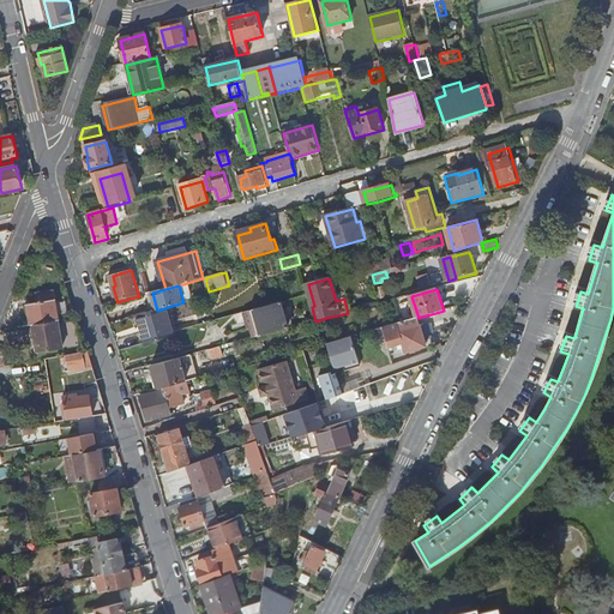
[(35,324),(59,320),(55,300),(58,299),(56,290),(46,293),(46,295),(38,296),(40,302),(28,305),(30,315),(23,318),(24,326),(35,324)]
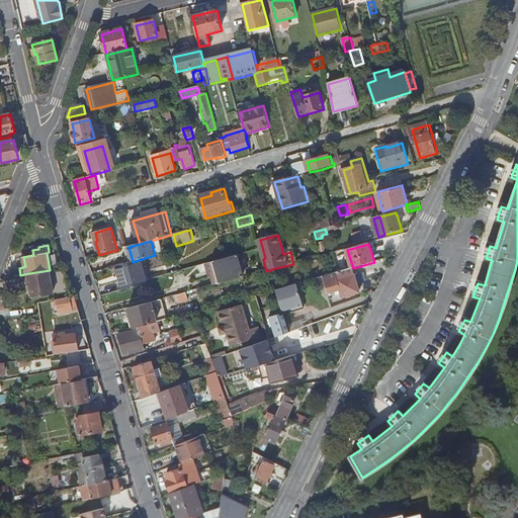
[(243,271),(239,255),(216,262),(220,275),(214,276),(218,284),(245,277),(244,275),(248,273),(247,270),(243,271)]
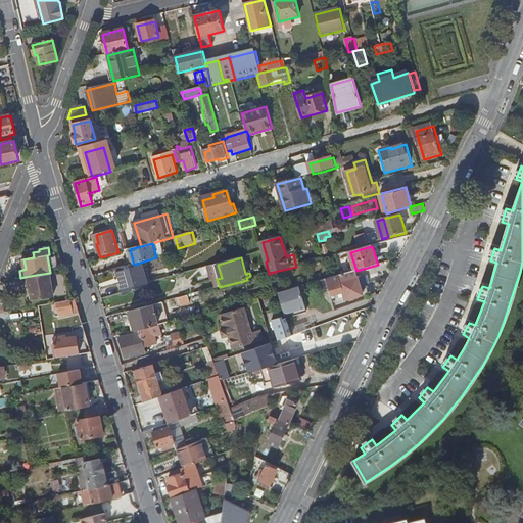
[(148,284),(149,284),(143,262),(134,265),(120,269),(127,293),(149,286),(148,284)]
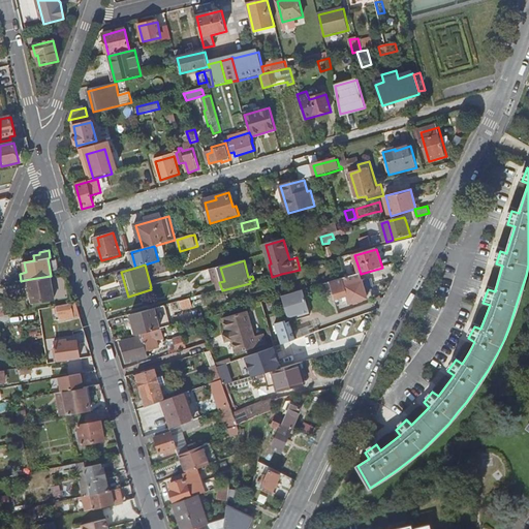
[(361,274),(332,282),(336,300),(349,296),(351,304),(369,299),(361,274)]
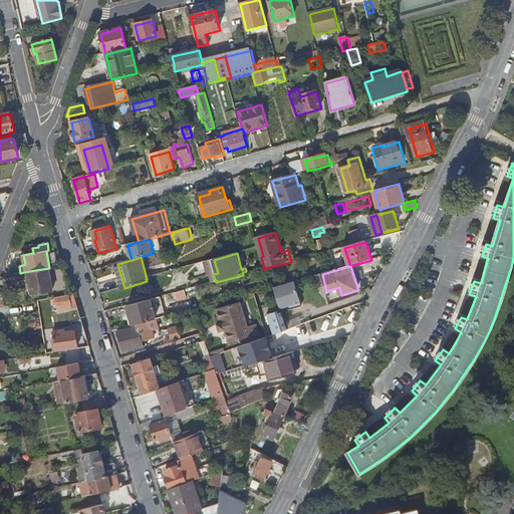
[(49,268),(29,271),(33,295),(53,291),(50,268),(49,268)]
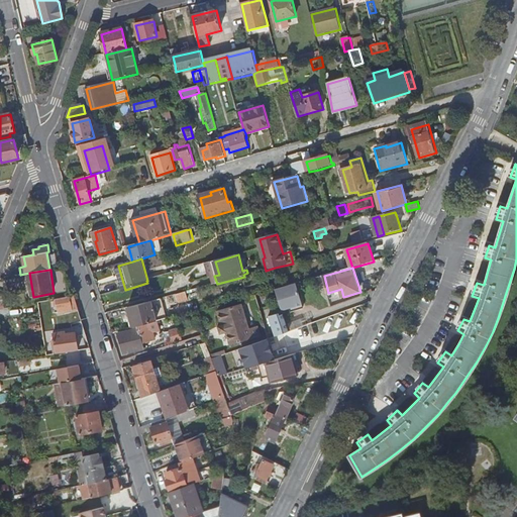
[(305,308),(298,284),(277,290),(283,311),(294,307),(295,311),(305,308)]
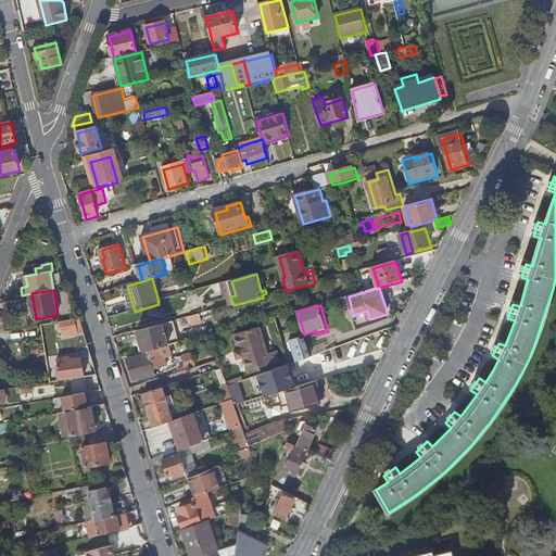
[(64,333),(85,330),(81,319),(62,323),(64,333)]
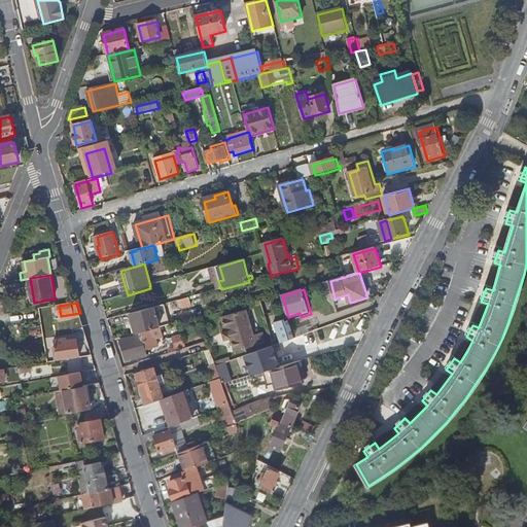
[(173,324),(167,305),(131,314),(137,335),(140,334),(152,330),(173,324)]
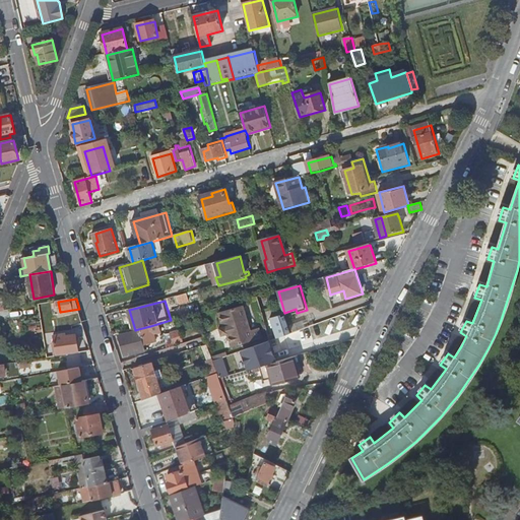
[(243,307),(220,314),(224,330),(230,328),(238,351),(250,347),(244,327),(249,325),(243,307)]
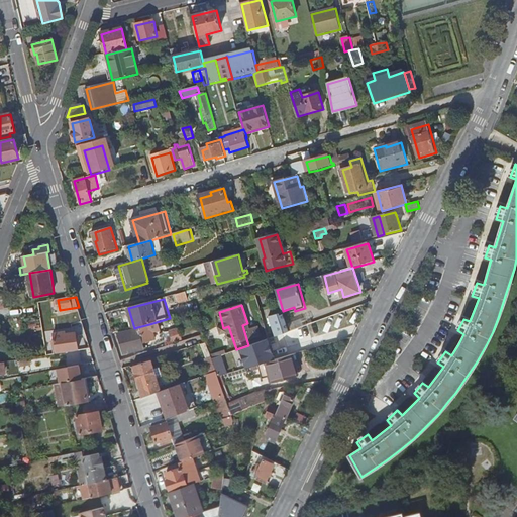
[(285,334),(293,331),(290,323),(268,331),(270,339),(285,334)]
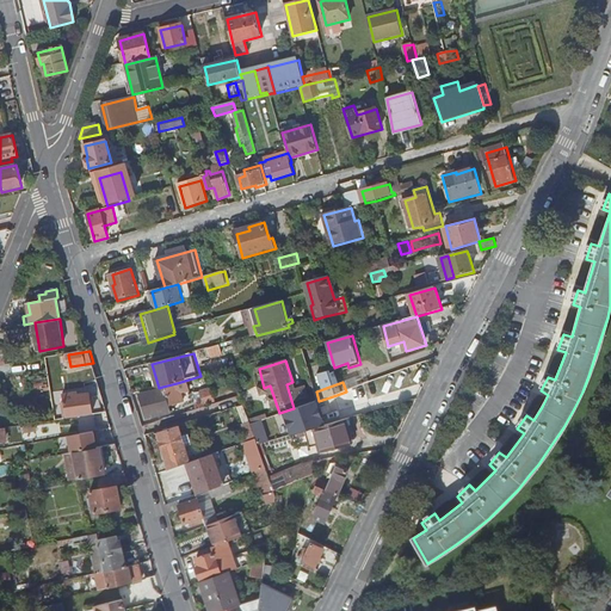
[(177,383),(162,387),(162,390),(141,396),(149,419),(176,412),(173,406),(184,402),(180,393),(166,396),(165,392),(178,387),(177,383)]
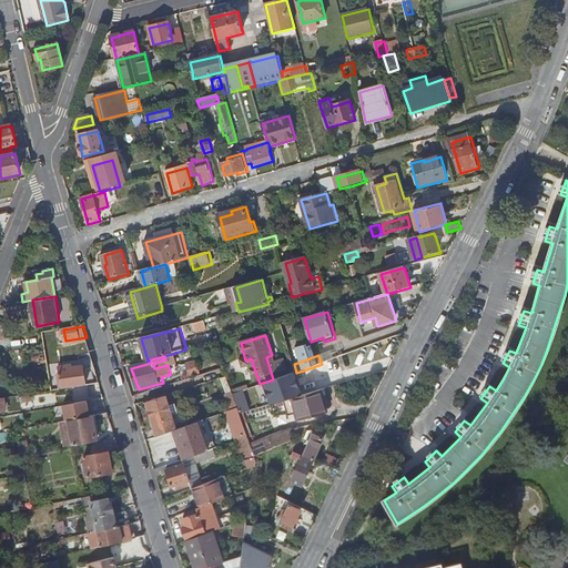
[(322,364),(313,367),(313,368),(302,372),(305,382),(308,381),(311,388),(343,378),(340,367),(336,368),(334,359),(322,364)]
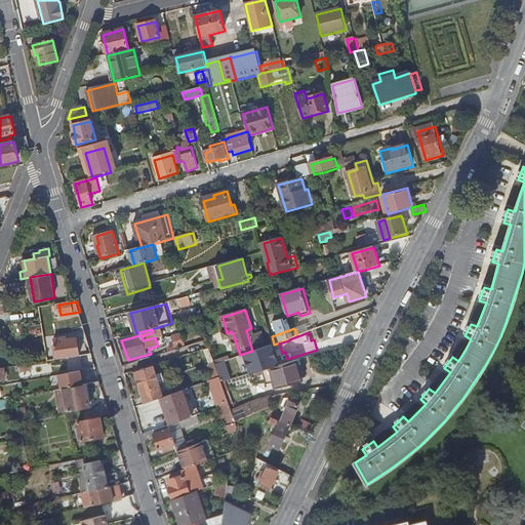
[(82,354),(90,353),(87,337),(79,339),(82,354)]
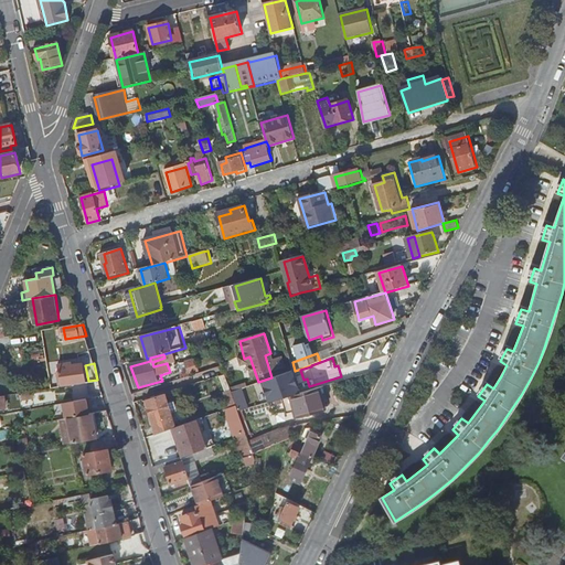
[(61,366),(64,386),(87,383),(84,365),(73,368),(73,364),(61,366)]
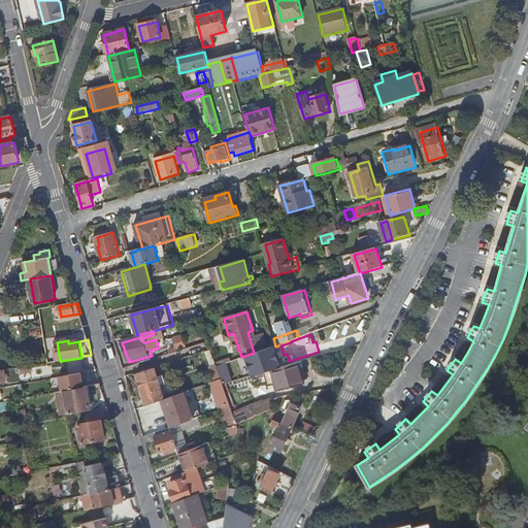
[(69,376),(86,373),(84,359),(67,361),(69,376)]
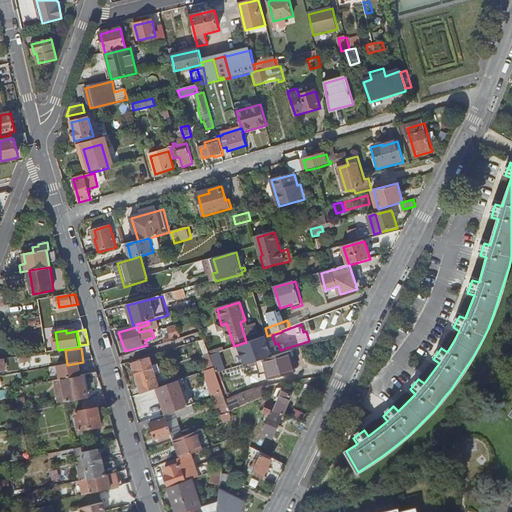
[(211,356),(213,362),(225,357),(223,351),(211,356)]
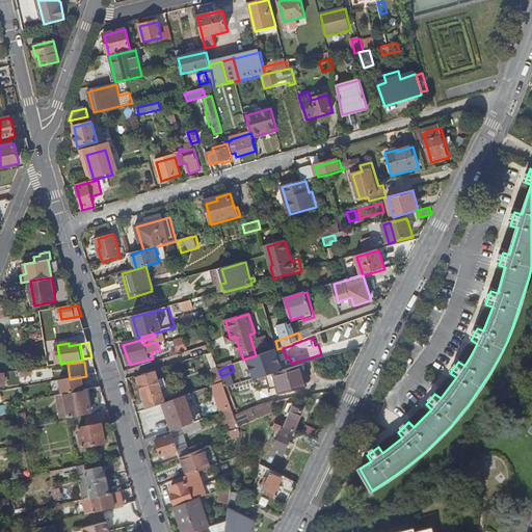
[(299,367),(274,374),(281,395),(306,389),(299,367)]
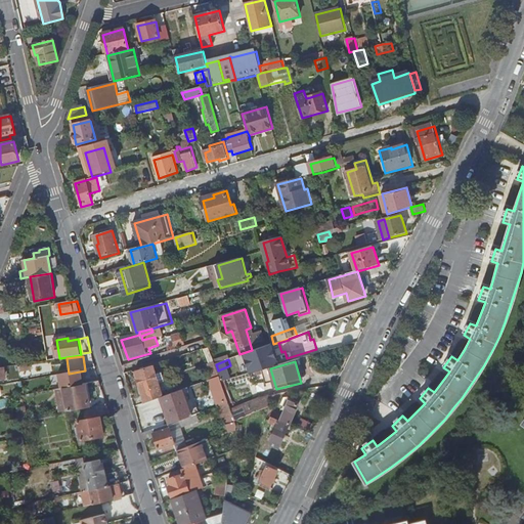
[(163,397),(164,397),(154,366),(136,373),(146,403),(163,397)]
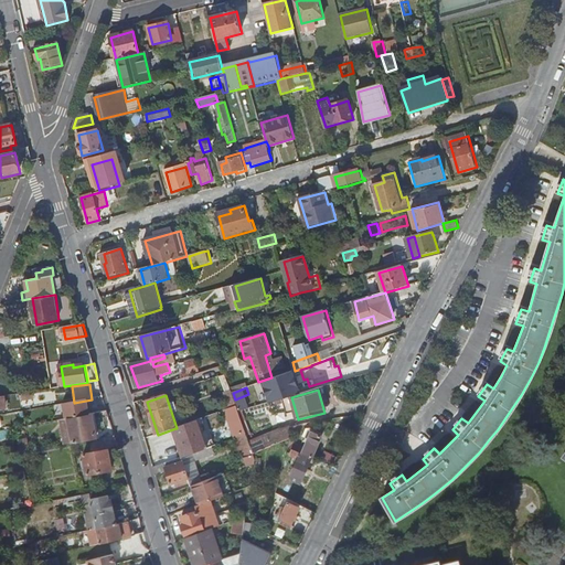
[(91,412),(108,408),(105,401),(89,404),(91,412)]
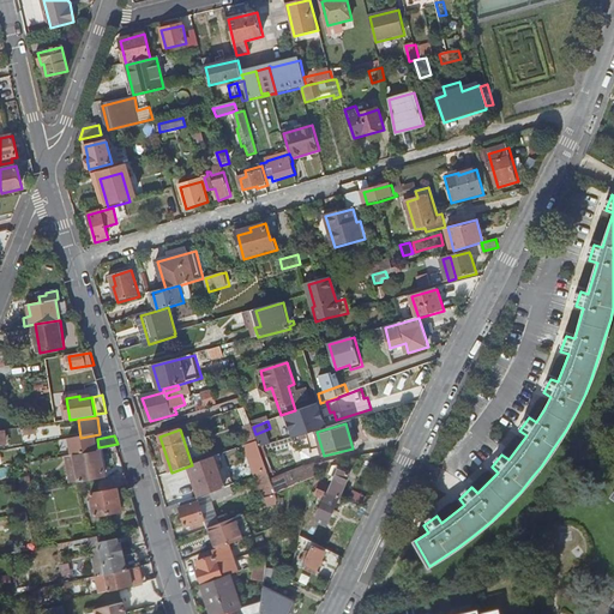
[(251,455),(262,451),(260,449),(258,441),(245,446),(248,456),(251,455)]
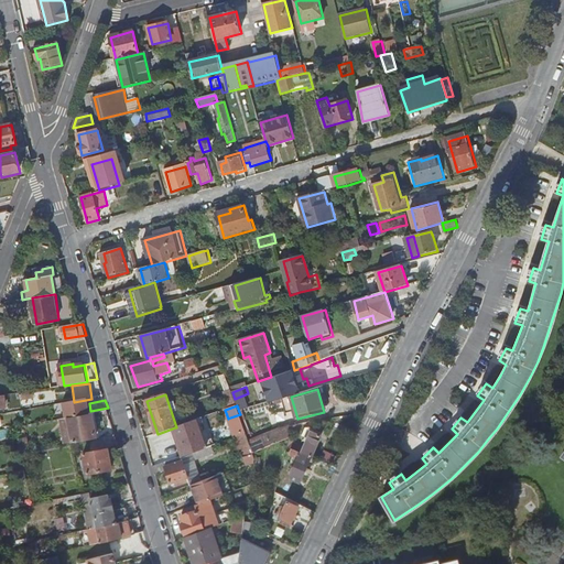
[(75,444),(97,440),(93,414),(69,419),(75,444)]
